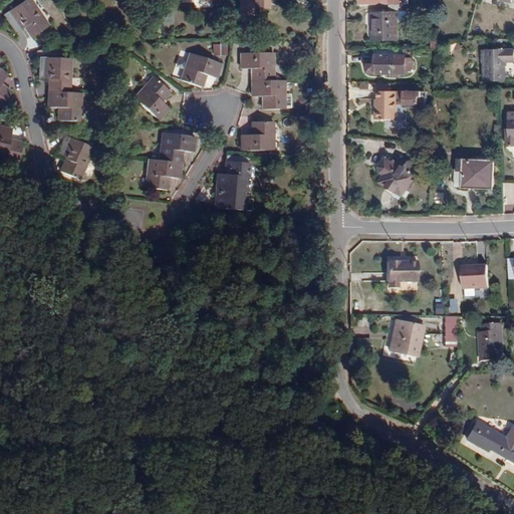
[(16,33),(24,27),(32,38),(49,27),(31,0),(25,0),(3,15),(16,33)]
